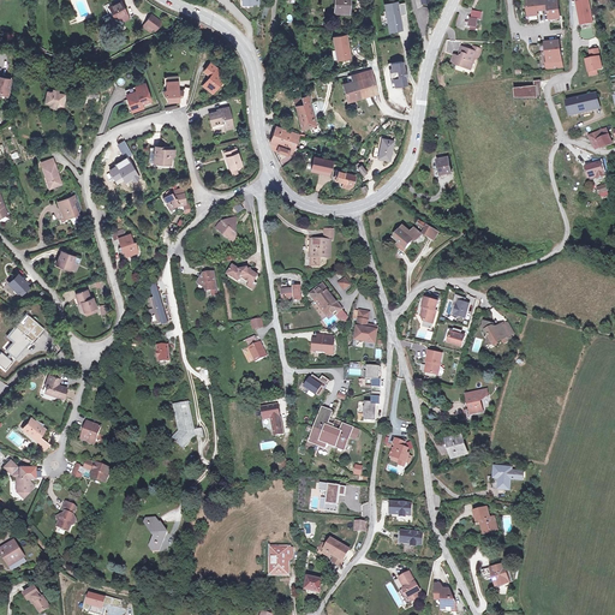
[(346,0),(333,0),(333,12),(346,13),(346,0)]
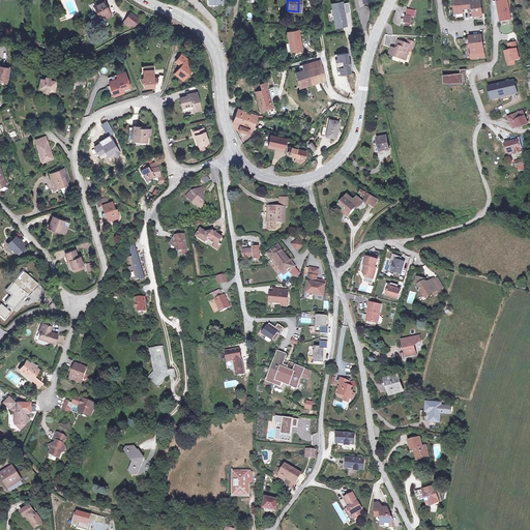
[(464,15),(464,11),(463,7),(468,7),(469,10),(473,10),(474,19),(482,18),(481,1),(468,2),(467,0),(462,0),(462,1),(454,1),(455,16),(464,15)]
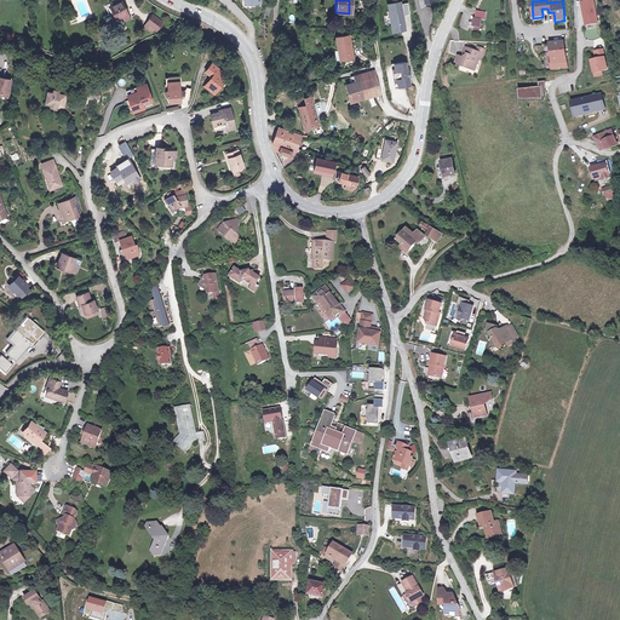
[(584,0),(585,3),(583,3),(585,17),(586,17),(589,26),(598,24),(593,0),(584,0)]
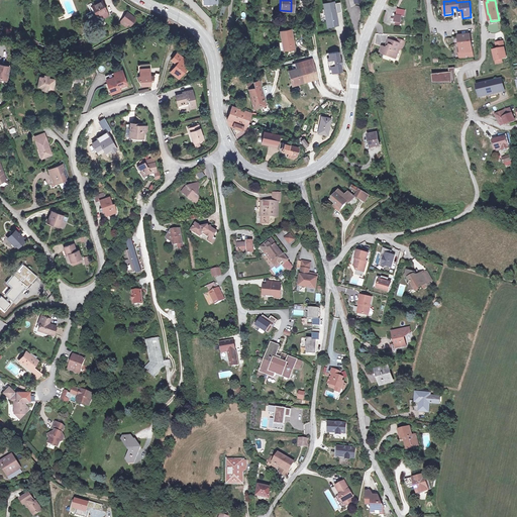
[(105,10),(102,4),(102,2),(93,6),(97,16),(95,17),(97,21),(107,16),(105,13),(106,12),(105,10)]
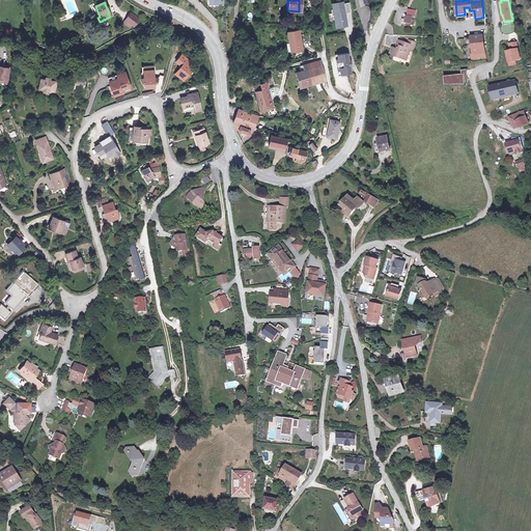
[(342,4),(342,2),(330,5),(334,28),(344,27),(344,23),(345,23),(344,16),(342,4)]
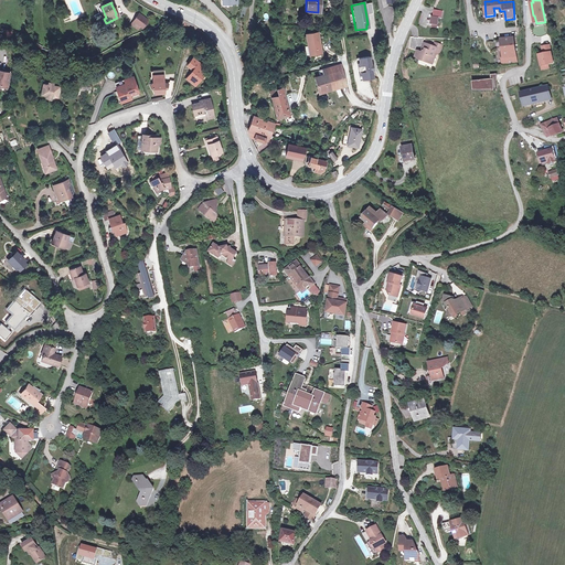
[(134,22),(141,28),(144,24),(146,25),(149,21),(139,14),(134,22)]
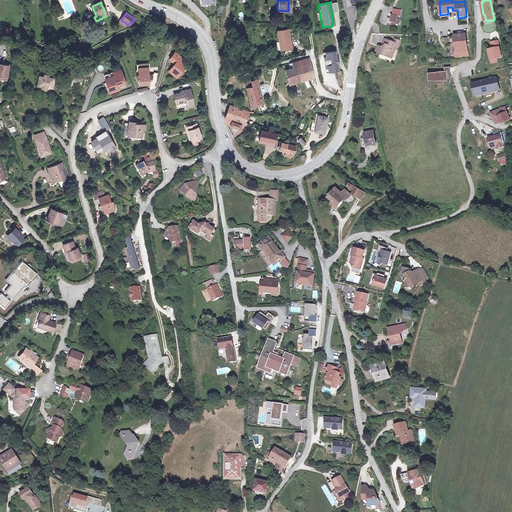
[(290,49),(287,30),(276,32),(278,42),(279,42),(280,50),(290,49)]
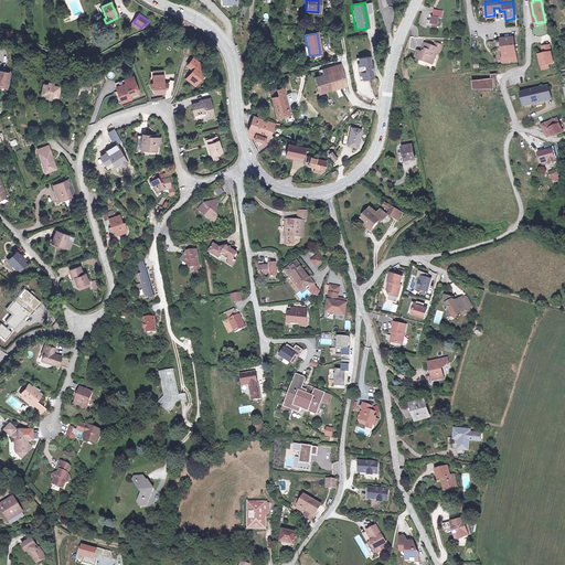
[(513,40),(500,41),(502,54),(500,54),(501,65),(515,64),(513,40)]
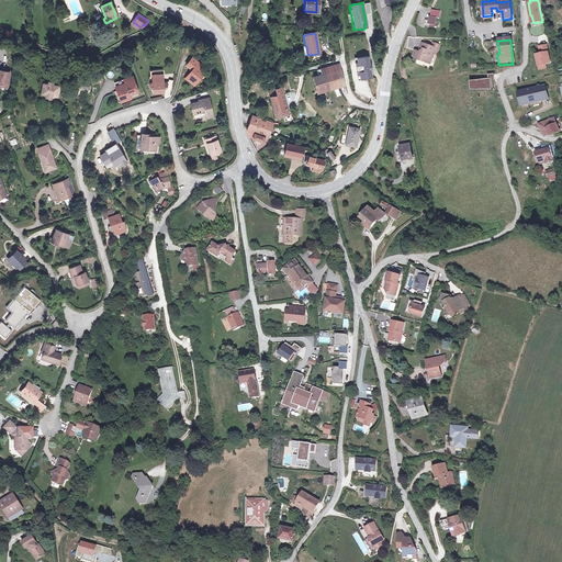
[(430,41),(429,45),(435,47),(434,53),(436,53),(438,44),(430,41)]
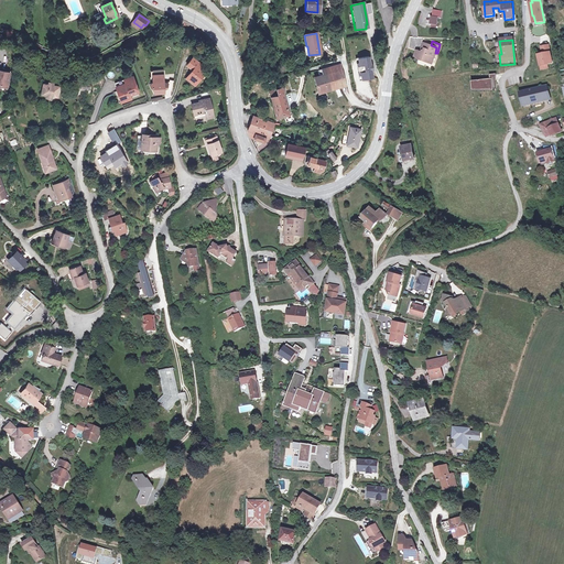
[(432,63),(435,53),(436,47),(431,45),(422,43),(420,51),(422,51),(422,53),(420,53),(415,52),(414,58),(420,60),(420,62),(425,64),(425,61),(432,63)]
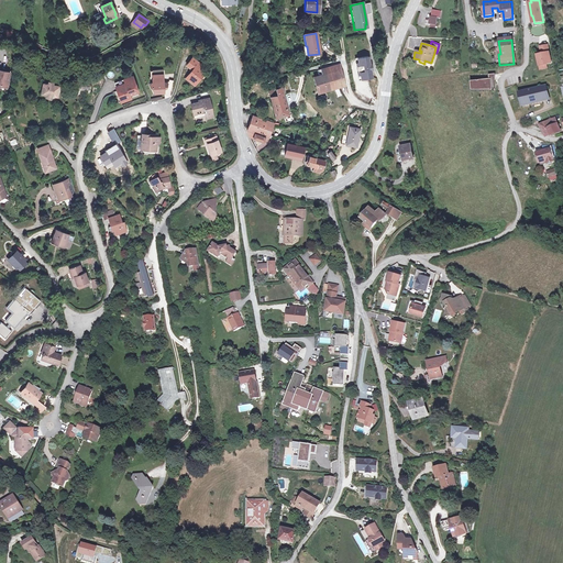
[(541,53),(543,53),(543,54),(542,55),(537,55),(539,66),(547,65),(551,64),(548,46),(540,47),(541,53)]
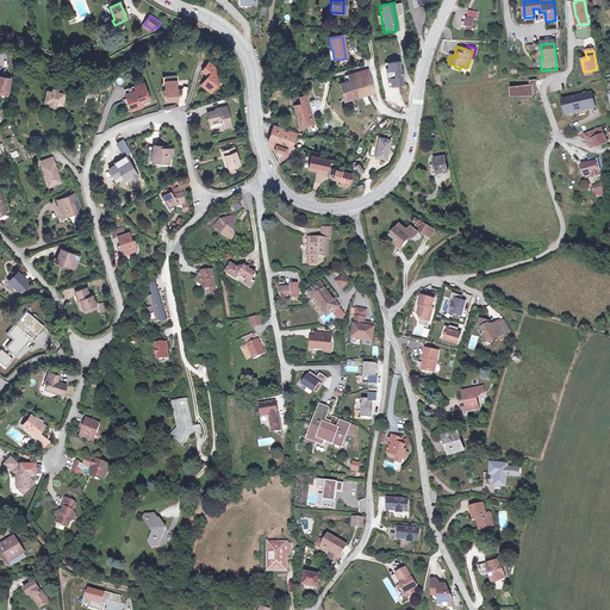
[(399,60),(387,61),(391,83),(402,82),(399,60)]
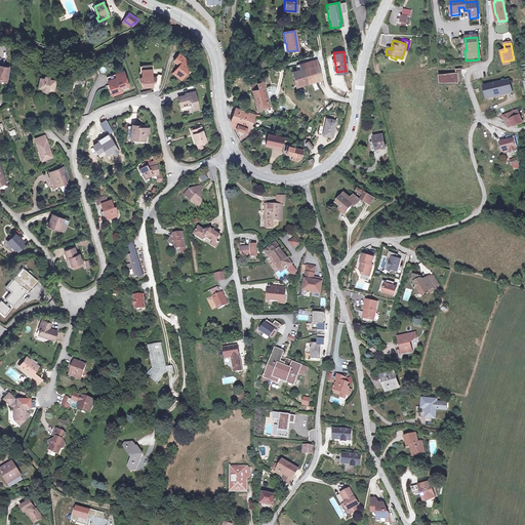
[(182,66),(179,68),(176,71),(186,78),(192,69),(187,65),(190,61),(180,54),(175,61),(179,65),(182,66)]
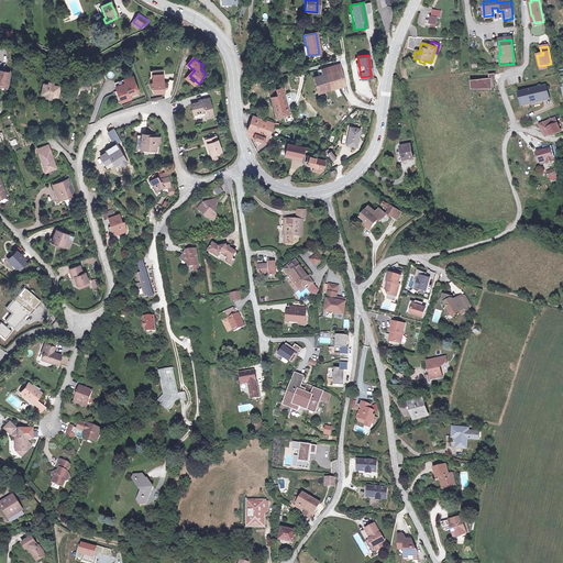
[(337,65),(324,67),(326,74),(320,76),(312,77),(316,91),(340,85),(337,65)]
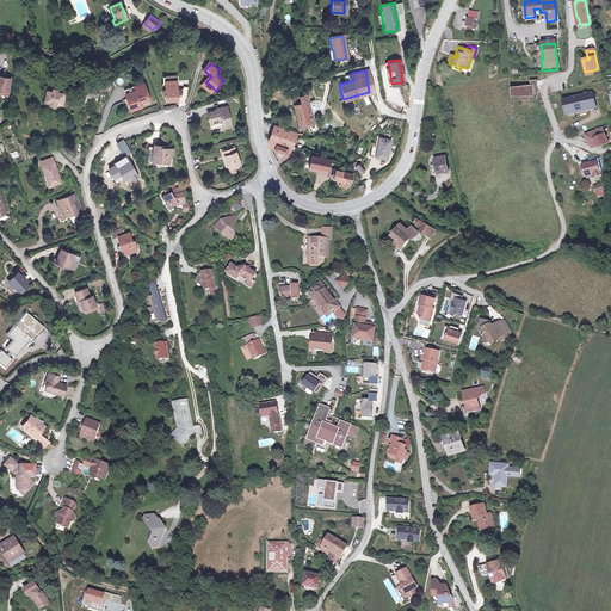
[(178,91),(178,78),(165,76),(165,82),(162,82),(165,90),(164,90),(167,100),(178,100),(178,99),(181,98),(183,92),(178,91)]
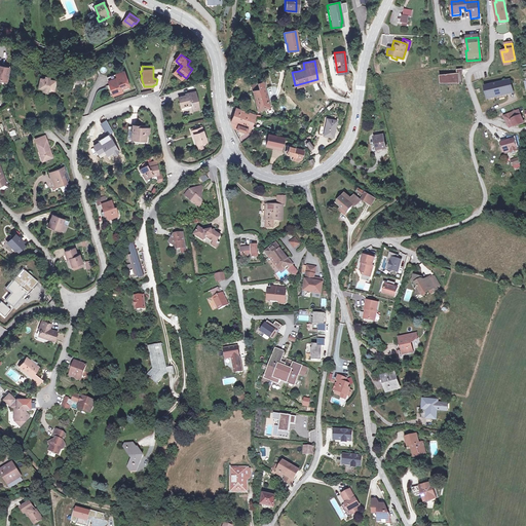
[(123,91),(121,87),(129,84),(125,74),(124,70),(116,73),(118,77),(109,80),(114,95),(123,91)]
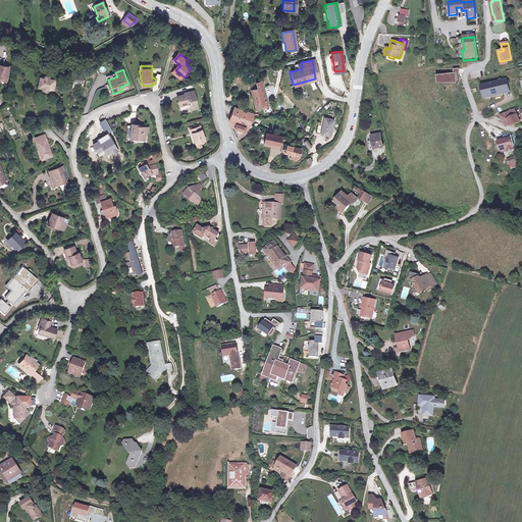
[(183,80),(185,77),(175,70),(173,73),(183,80)]
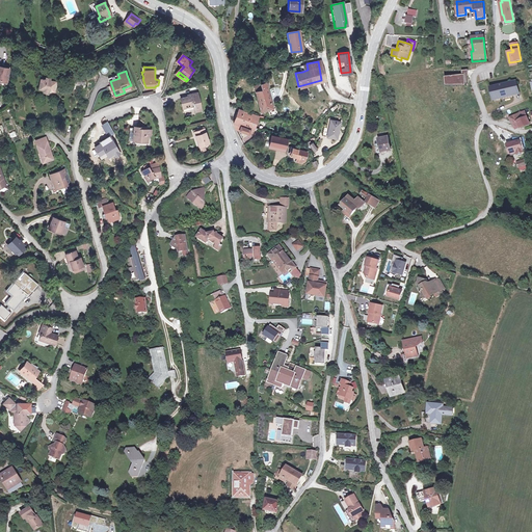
[(461,74),(445,76),(446,83),(466,84),(466,83),(467,83),(467,76),(464,77),(464,73),(461,74)]
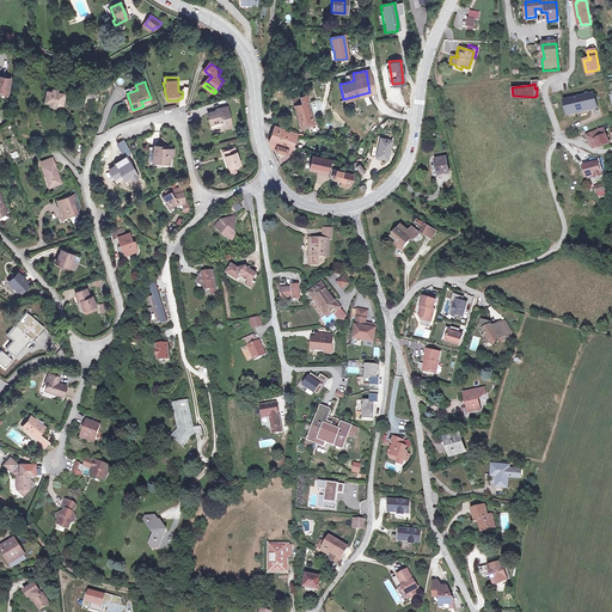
[(513,96),(512,87),(510,87),(512,98),(536,98),(536,97),(513,96)]
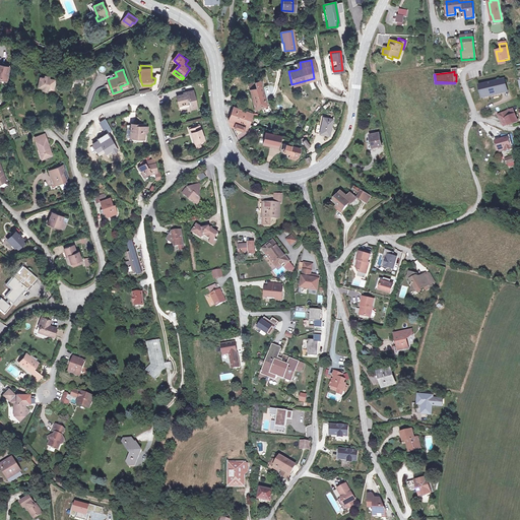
[(54,79),(39,76),(37,86),(42,87),(41,90),(47,91),(48,88),(51,89),(54,79)]
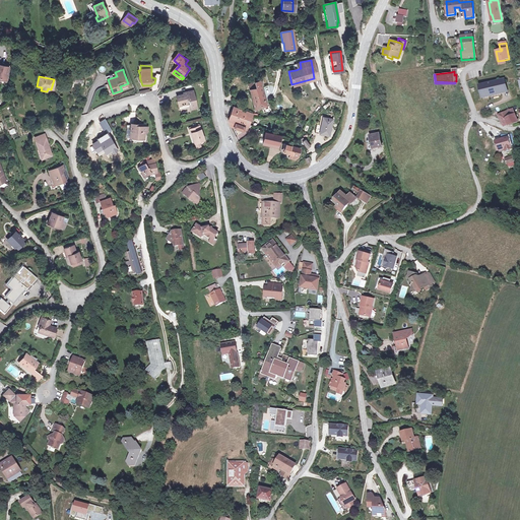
[(504,80),(499,81),(501,91),(507,90),(504,80)]
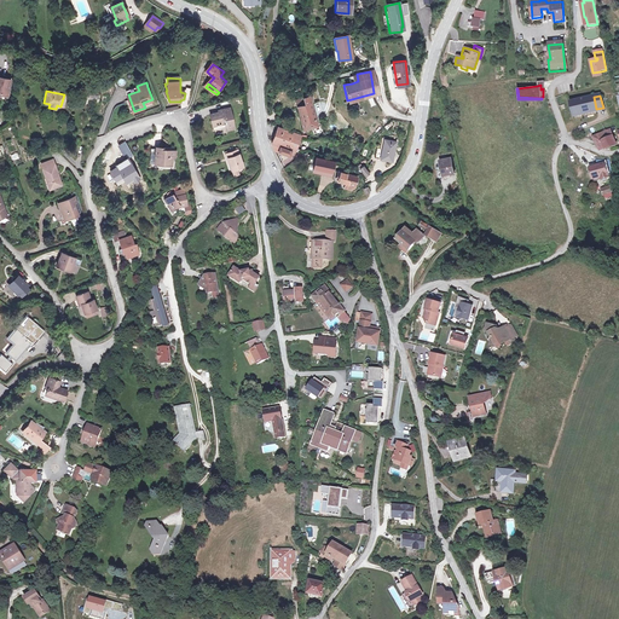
[(304,108),(296,110),(304,132),(310,129),(312,137),(319,134),(307,97),(300,99),(304,108)]
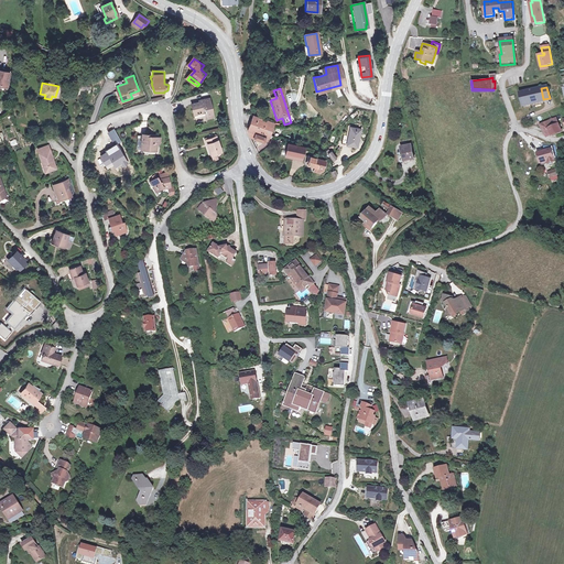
[(541,88),(520,93),(522,105),(543,99),(541,88)]
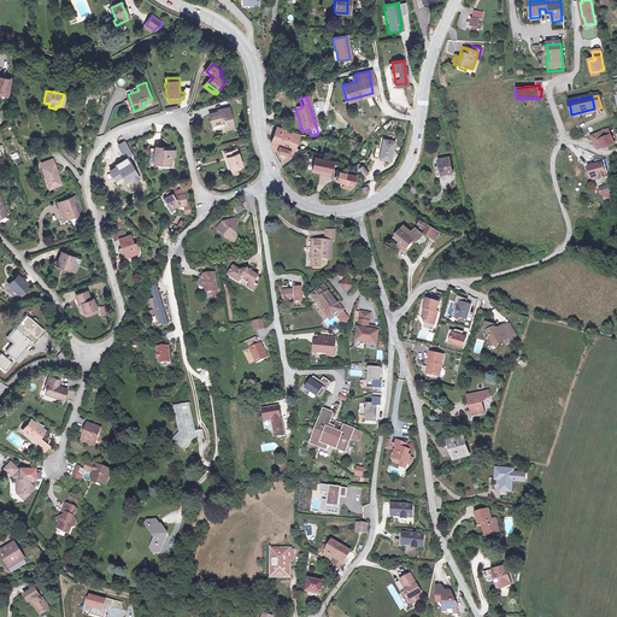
[(295,110),(303,107),(299,99),(292,101),(295,110)]
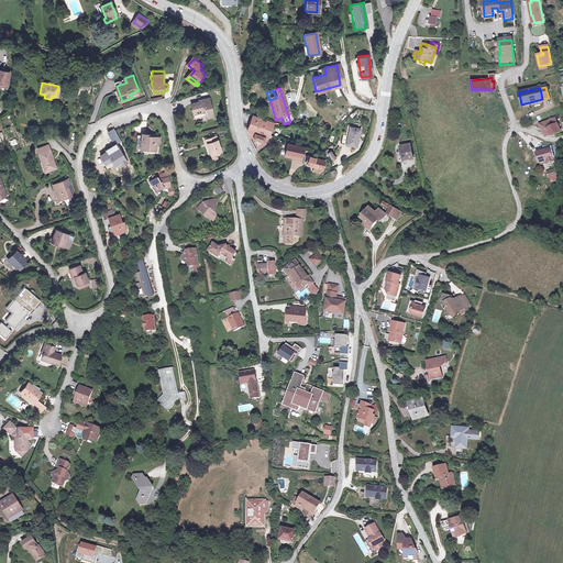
[(206,117),(212,116),(208,97),(198,100),(198,101),(190,103),(192,114),(205,111),(206,117)]
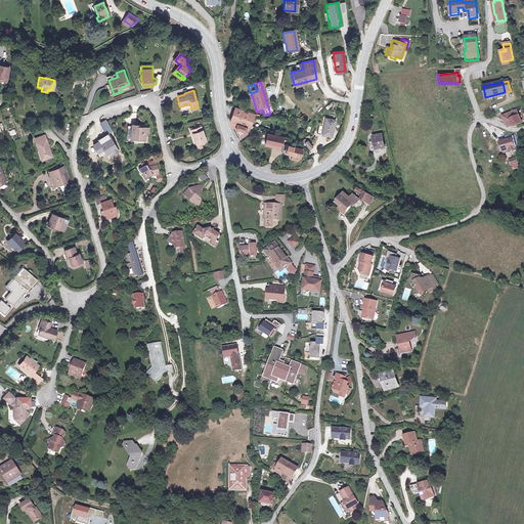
[(234,125),(244,128),(248,130),(253,115),(234,107),(229,122),(232,128),(234,125)]
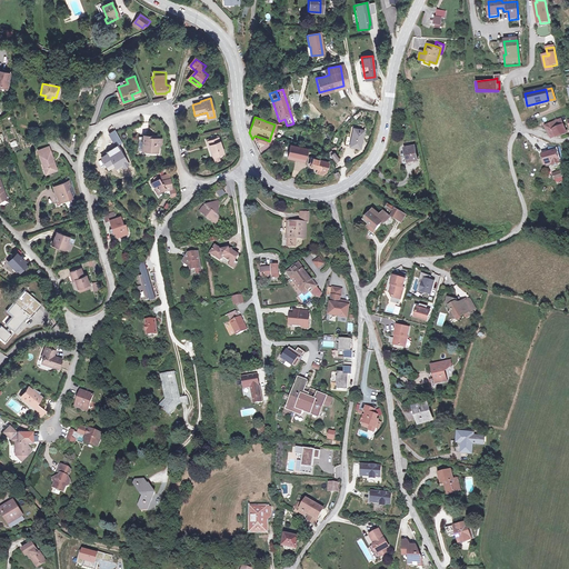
[(547,125),(551,137),(566,132),(560,120),(547,125)]
